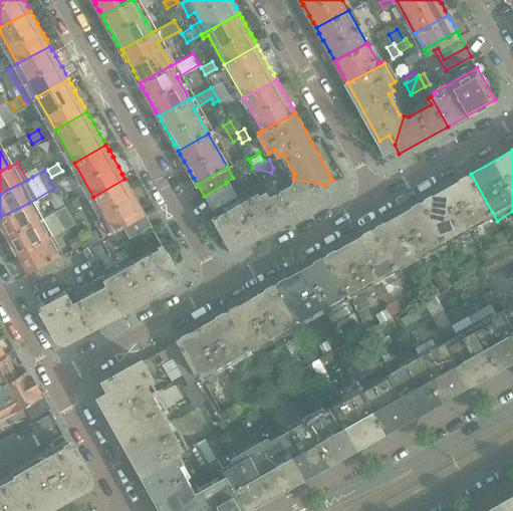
[(444,239),(492,212),(471,174),(423,201),(444,239)]
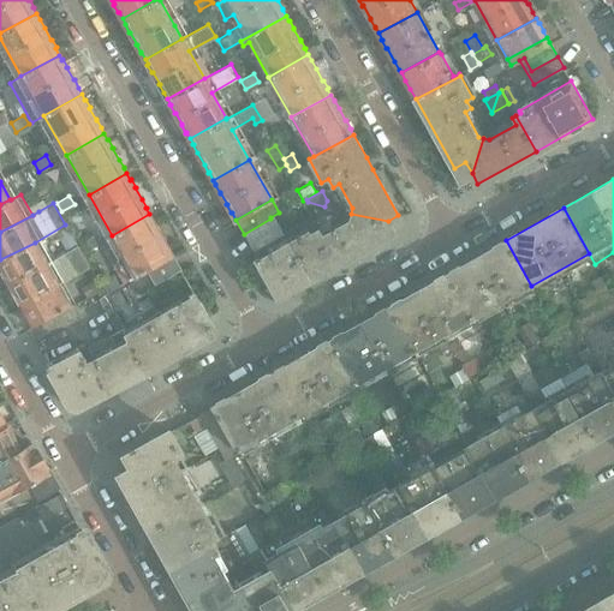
[(170,247),(165,239),(165,240),(158,228),(158,227),(154,220),(153,220),(149,214),(112,235),(133,274),(172,253),(168,247),(170,247)]
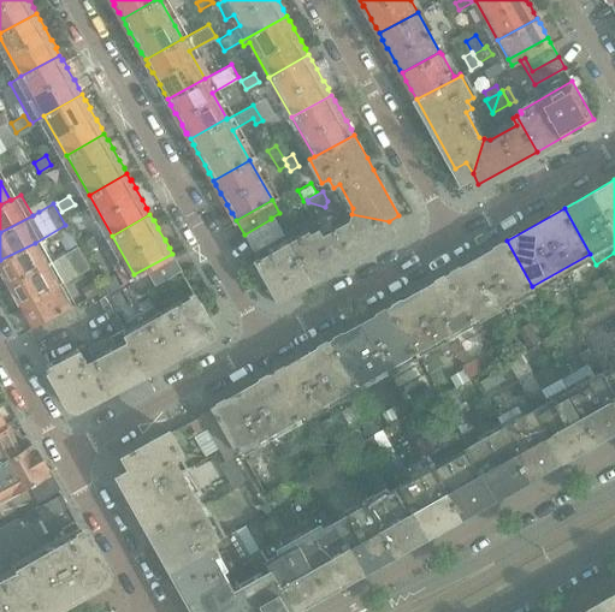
[(395,231),(389,221),(352,214),(350,217),(368,247),(395,231)]
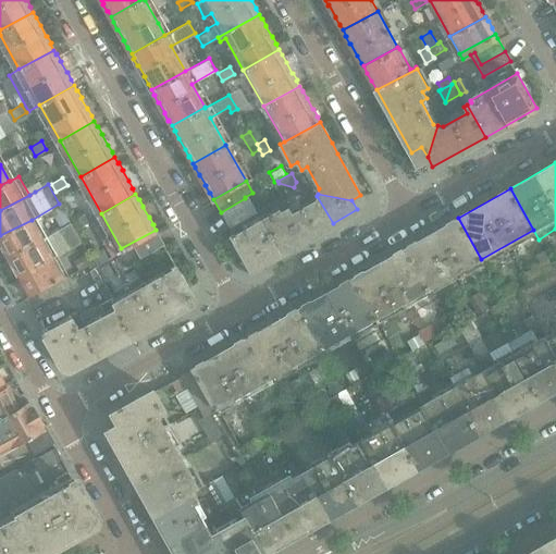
[(333,223),(317,196),(317,198),(292,212),(288,206),(285,208),(303,239),(333,223)]
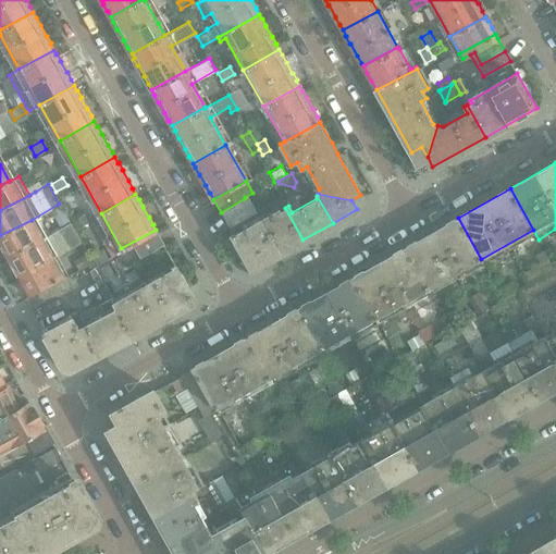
[(303,239),(285,208),(278,212),(276,210),(261,219),(256,210),(229,225),(252,268),(303,239)]
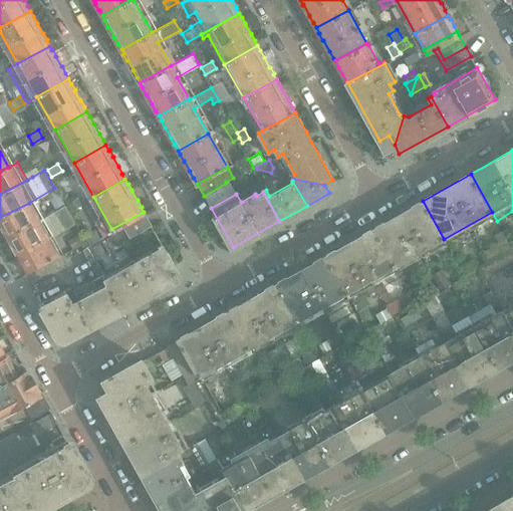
[(80,204),(76,197),(65,203),(70,210),(80,204)]
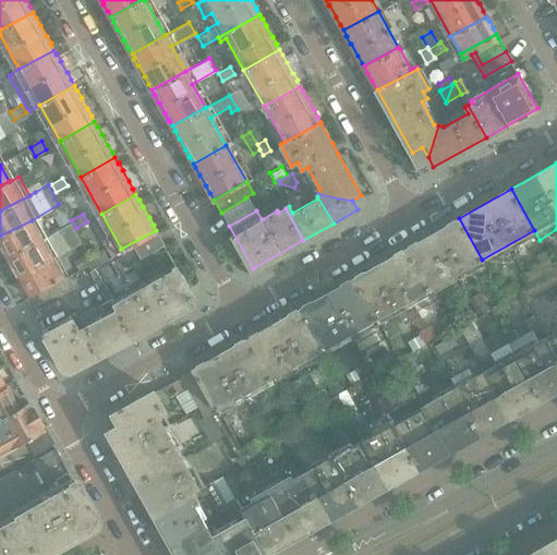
[(433,287),(482,260),(459,218),(428,236),(419,240),(420,240),(406,248),(433,296),(437,293),(433,287)]
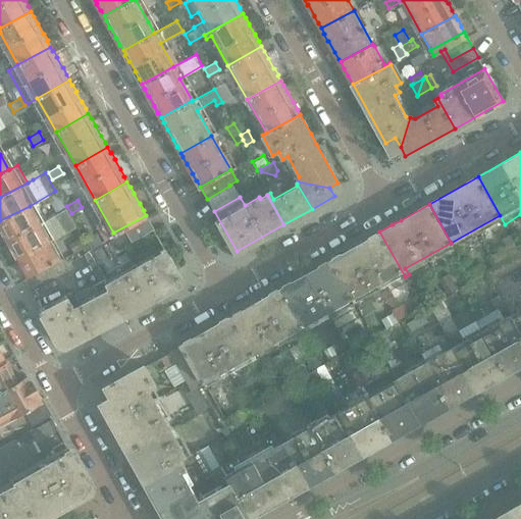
[(7,240),(39,222),(30,206),(0,220),(0,230),(1,232),(4,234),(7,240)]
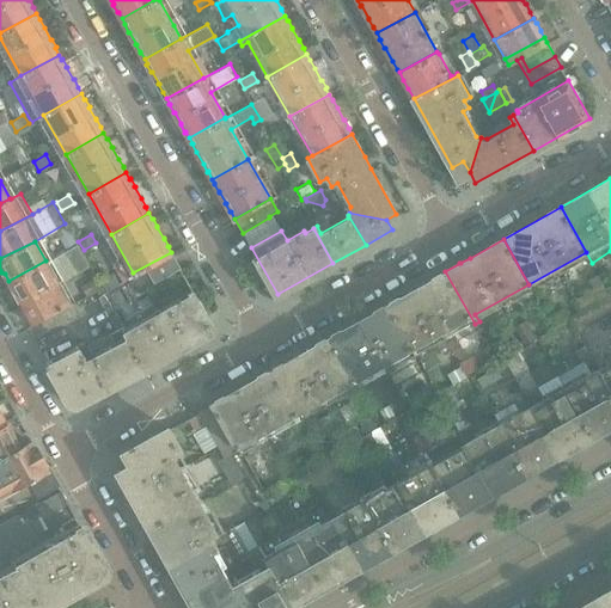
[(138,289),(179,266),(171,252),(133,272),(128,275),(129,278),(138,289)]
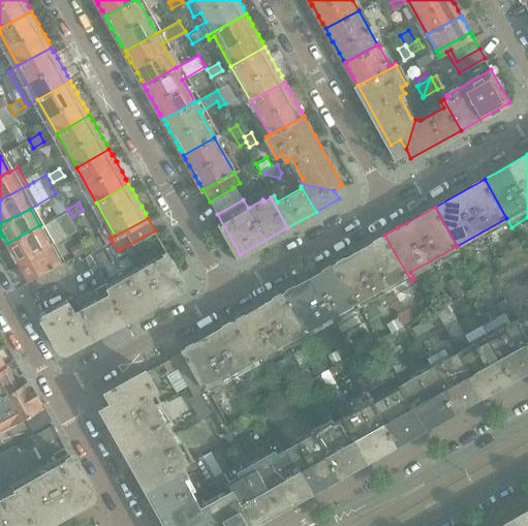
[(50,244),(39,225),(7,243),(9,246),(8,249),(11,253),(13,254),(18,261),(50,244)]
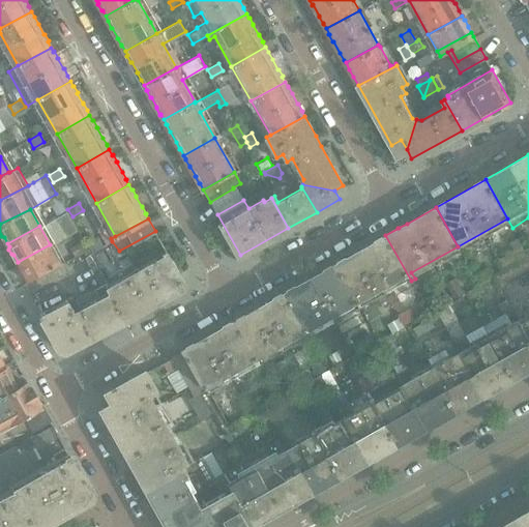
[(411,281),(385,235),(335,264),(357,302),(405,276),(408,283),(411,281)]
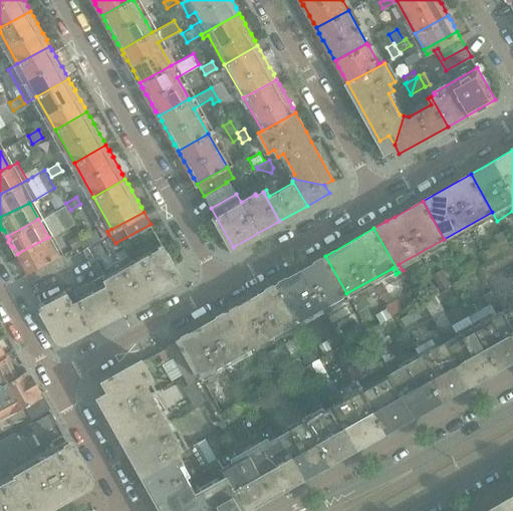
[(99,238),(94,230),(84,237),(89,245),(99,238)]
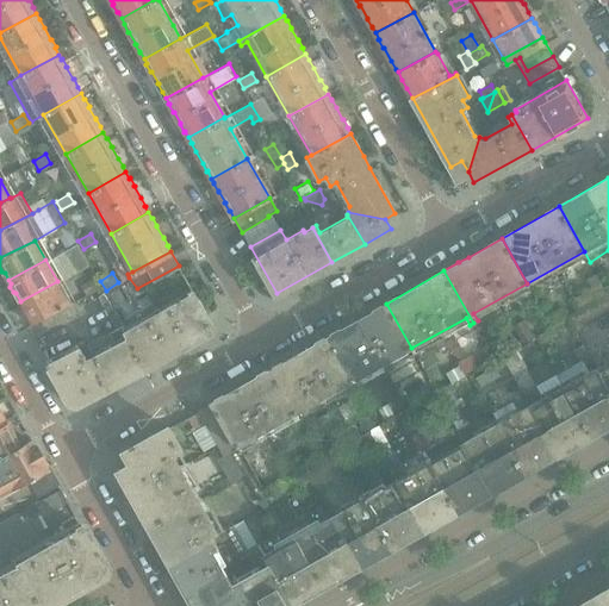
[(99,286),(94,276),(80,283),(85,294),(99,286)]
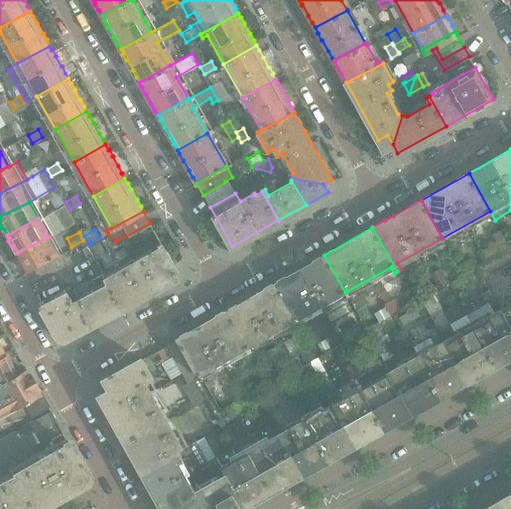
[(59,254),(49,237),(48,236),(17,253),(19,255),(18,258),(21,263),(23,263),(28,272),(59,254)]
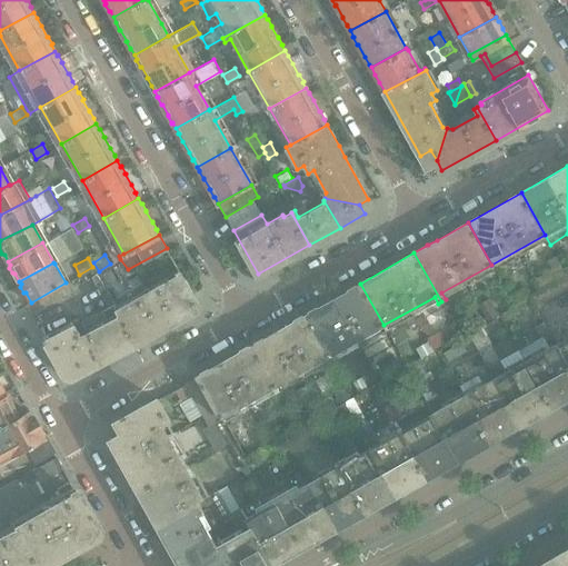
[(561,277),(566,275),(560,264),(535,277),(540,287),(561,277)]
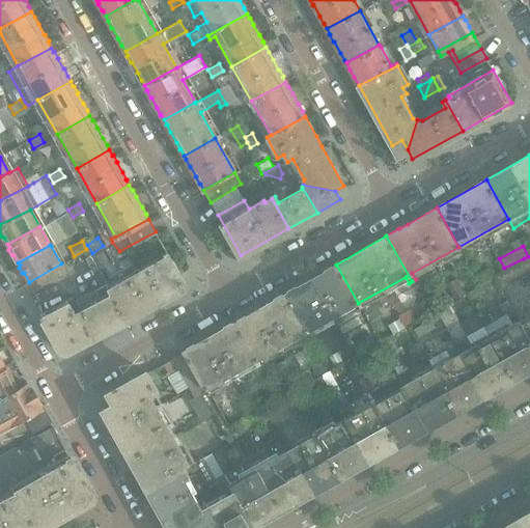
[(127,320),(185,287),(183,284),(185,283),(168,253),(108,286),(127,320)]
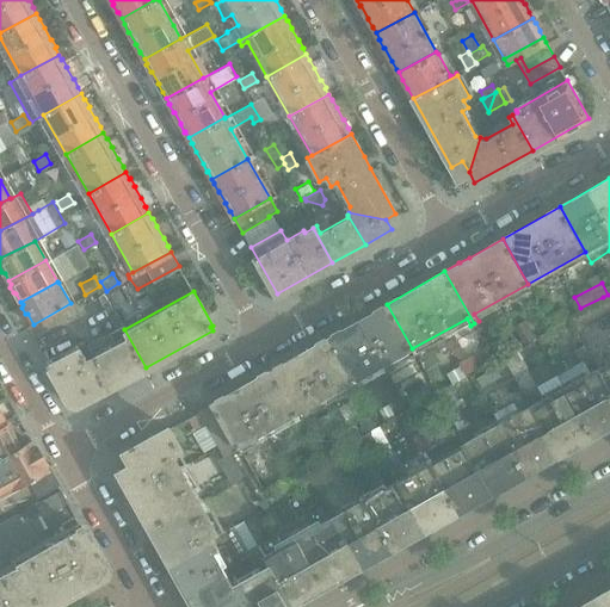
[(78,404),(146,367),(124,329),(103,292),(97,296),(116,328),(80,348),(78,342),(45,359),(69,402),(78,404)]
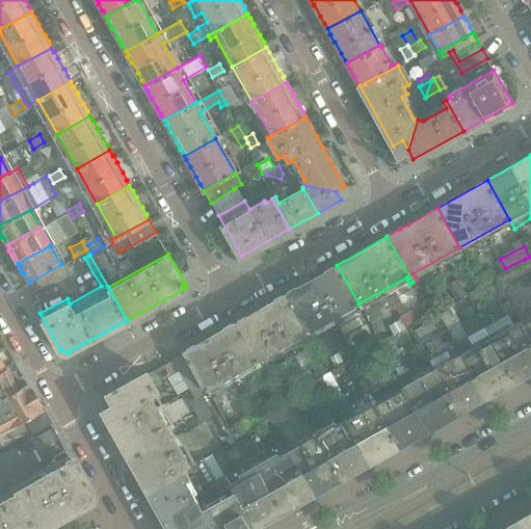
[(523,275),(530,271),(530,272),(530,269),(530,268),(525,259),(505,268),(494,275),(501,288),(523,275)]
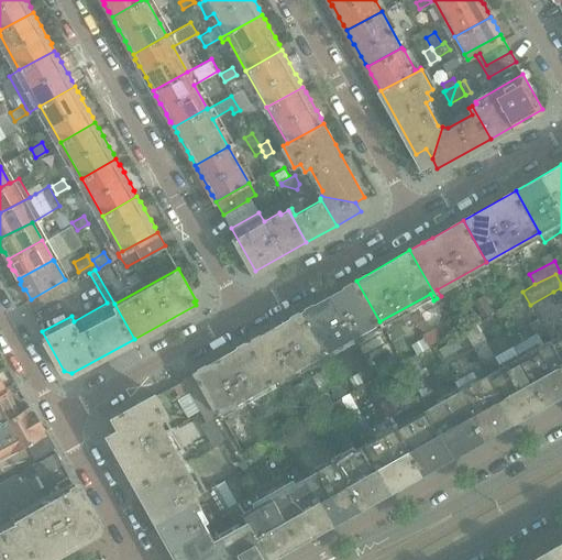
[(327,352),(379,321),(356,281),(304,310),(327,352)]
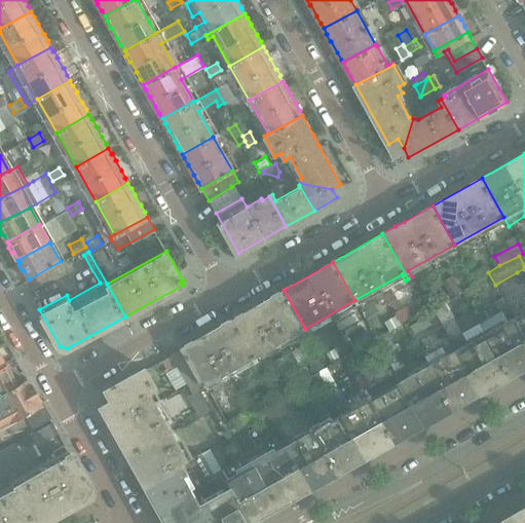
[(458,288),(450,274),(441,279),(449,293),(458,288)]
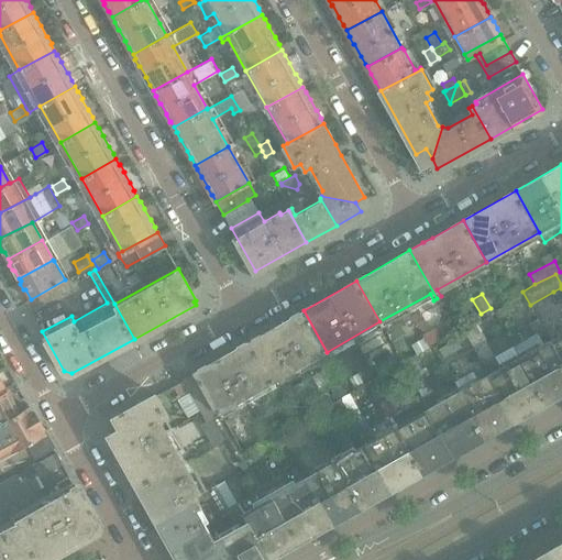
[(426,324),(418,309),(410,314),(418,328),(426,324)]
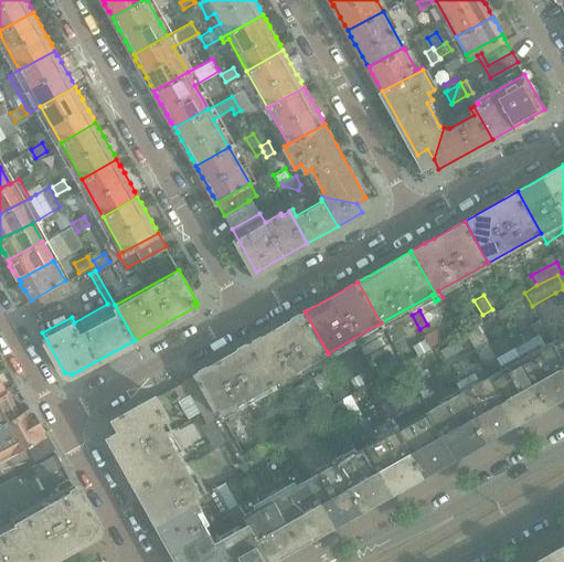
[(274,383),(328,353),(305,311),(251,341),(274,383)]
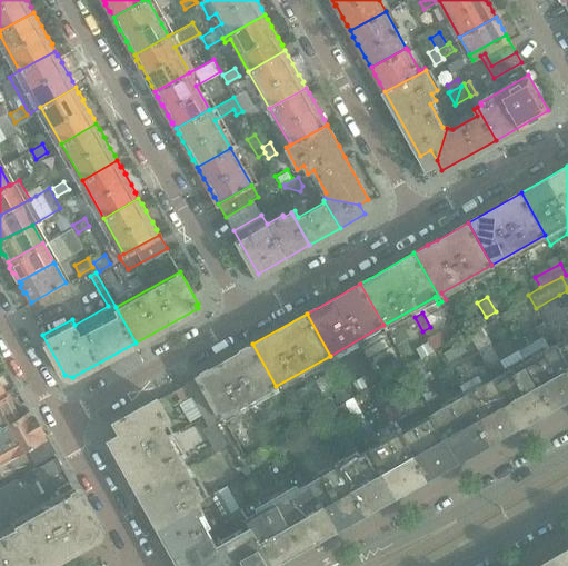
[(469,329),(460,314),(450,319),(459,336),(467,331),(469,329)]
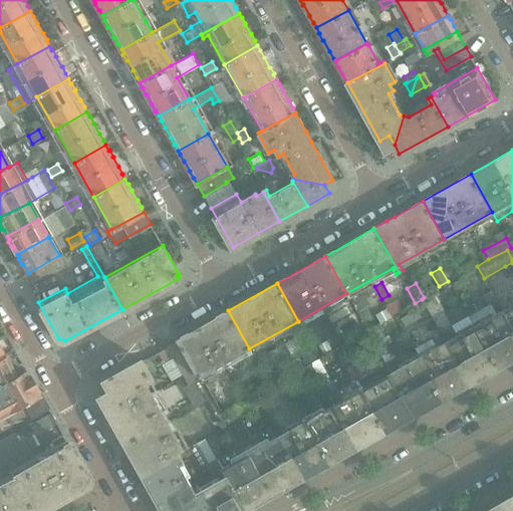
[(460,299),(451,283),(433,293),(441,309),(460,299)]
